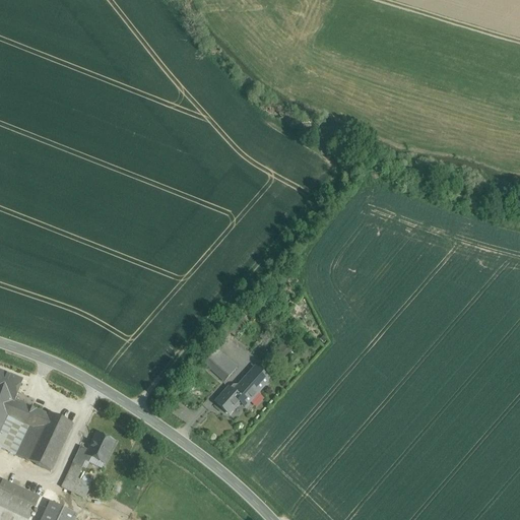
[(231,375),(215,362),(209,368),(224,381),(231,375)]
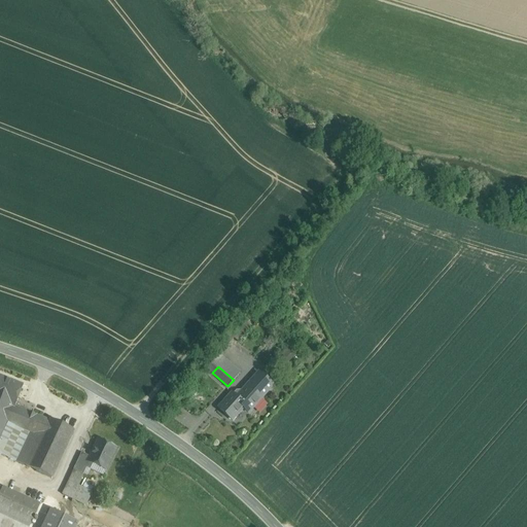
[(23,385),(0,376),(0,401),(14,408),(14,407),(23,385)]
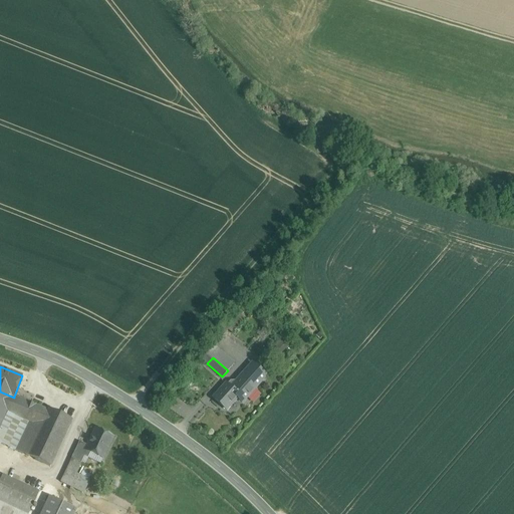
[(248,371),(241,379),(249,388),(256,378),(248,371)]
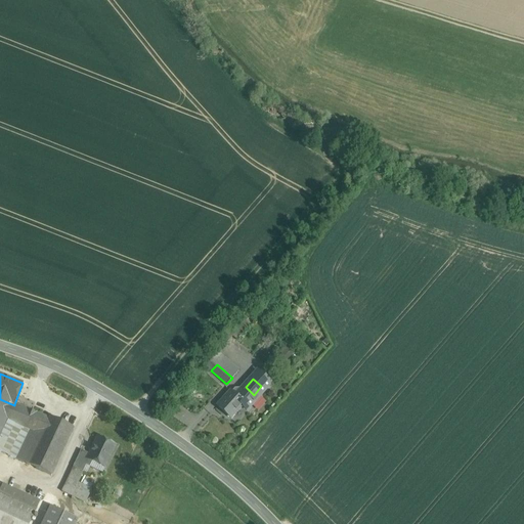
[(238,399),(230,392),(218,406),(230,418),(242,405),(243,407),(253,396),(247,390),(238,399)]
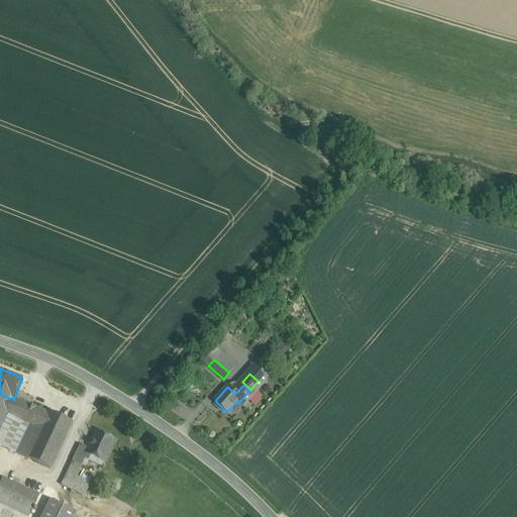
[(14,400),(0,394),(0,434),(7,415),(29,424),(16,453),(50,470),(73,422),(49,411),(48,413),(14,399),(14,400)]
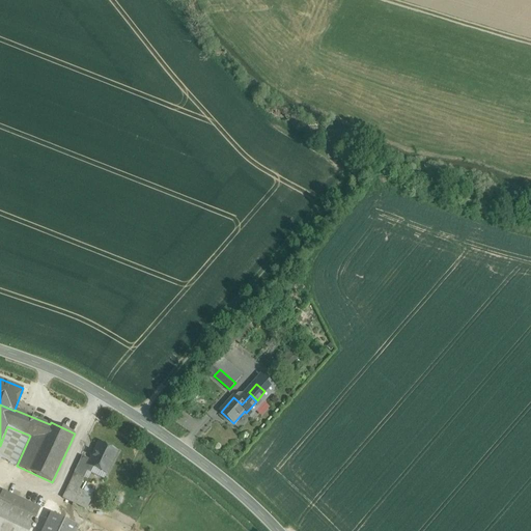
[(7,426),(0,446),(0,450),(0,451),(0,457),(17,466),(30,436),(7,426)]
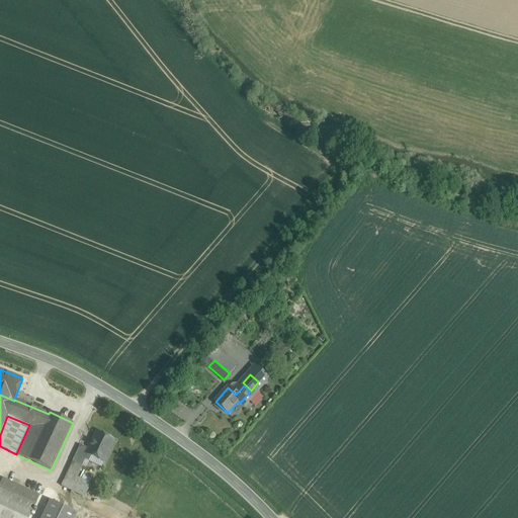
[(113,441),(97,433),(89,449),(87,454),(91,456),(103,462),(113,441)]
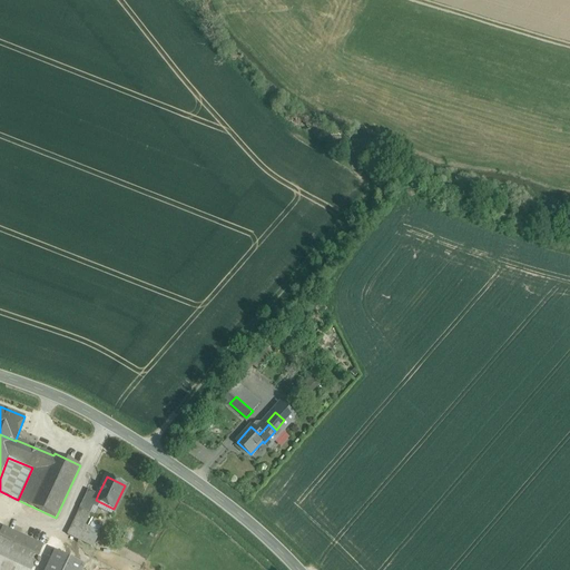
[(98,494),(88,490),(79,508),(90,513),(94,505),(97,508),(100,502),(96,500),(98,494)]
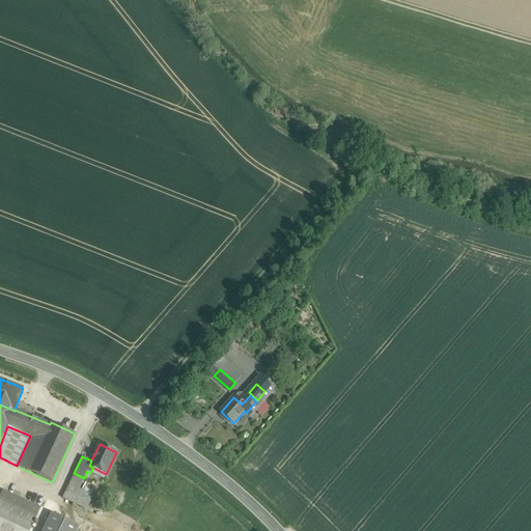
[(40,508),(2,491),(0,495),(0,516),(29,530),(40,508)]
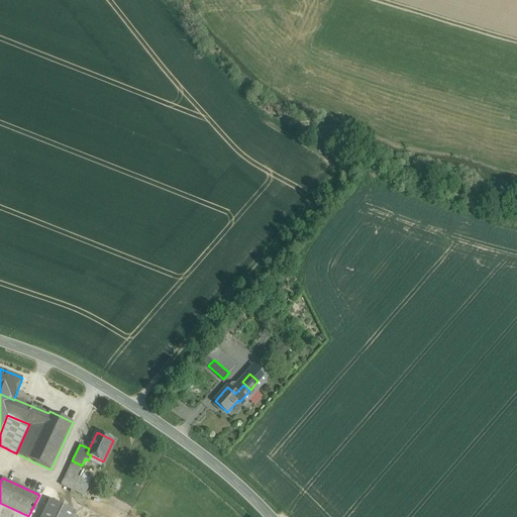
[(74,516),(77,512),(49,499),(40,516),(74,516)]
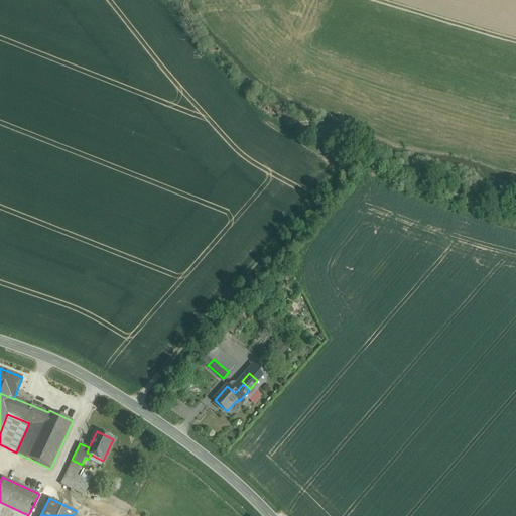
[(28,515),(0,502),(0,515),(28,515)]
